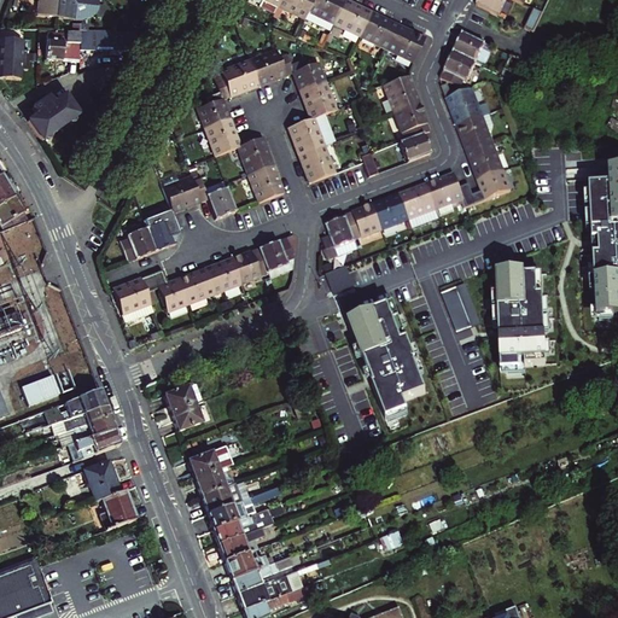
[(53,27),(54,0),(15,0),(15,9),(35,11),(34,25),(53,27)]
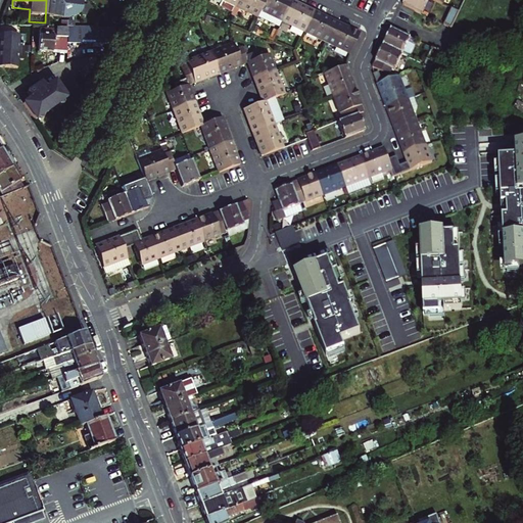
[(46,0),(45,22),(66,26),(77,20),(79,25),(81,24),(83,21),(84,18),(84,14),(78,13),(80,0),(46,0)]
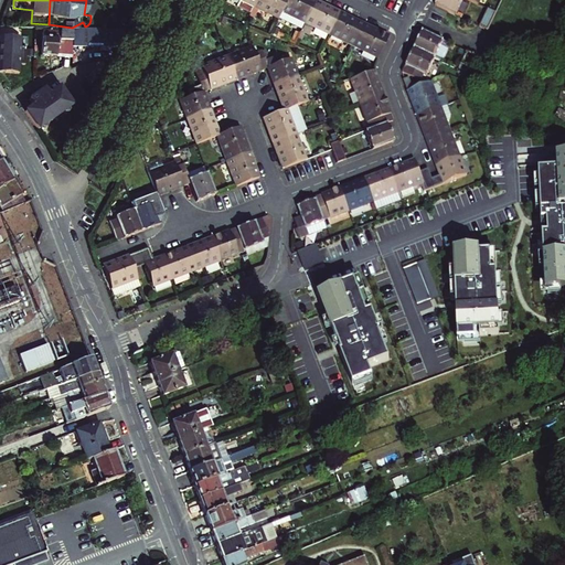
[(248,12),(252,6),(254,0),(236,0),(234,6),(248,12)]
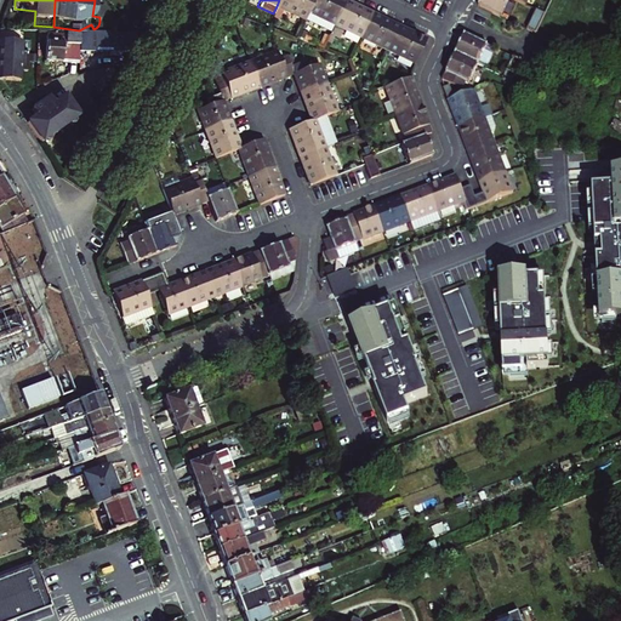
[(307,11),(312,0),(279,0),(277,6),(302,20),(307,11)]
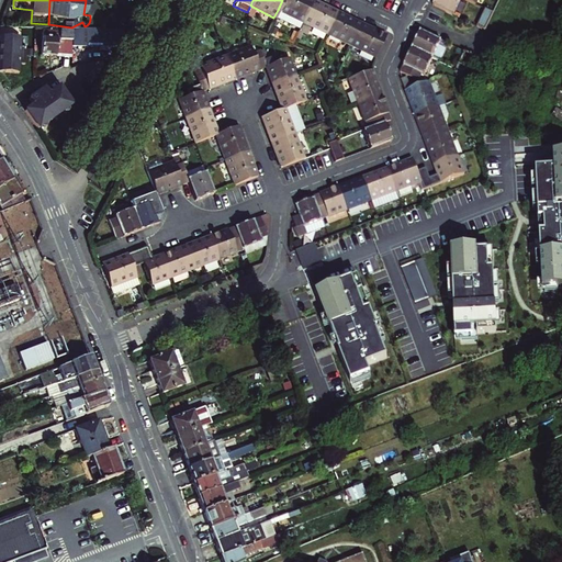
[(302,22),(312,0),(282,0),(278,10),(273,18),(298,30),(302,22)]
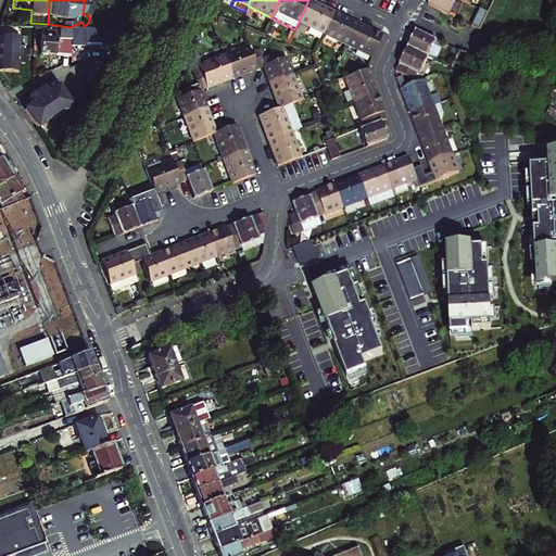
[(308,0),(299,22),(321,33),(332,11),(308,0)]
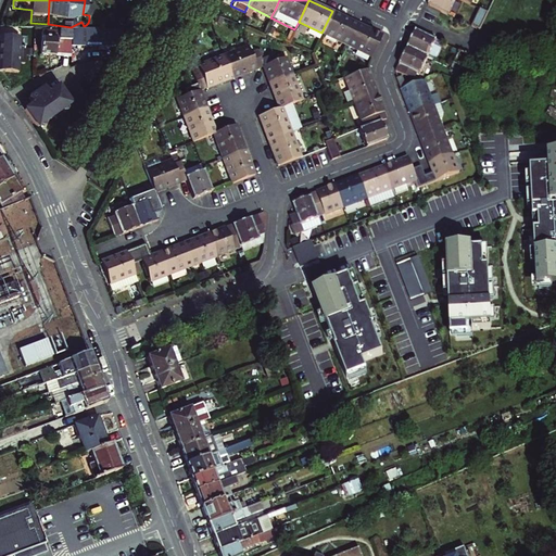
[(449,14),(454,0),(429,0),(427,4),(449,14)]
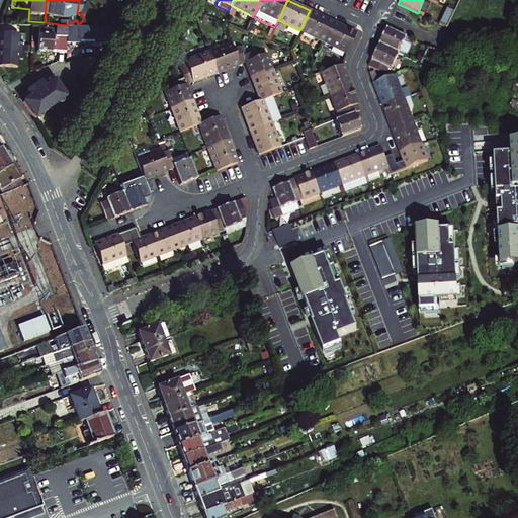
[(322,41),(332,21),(310,10),(299,30),(322,41)]
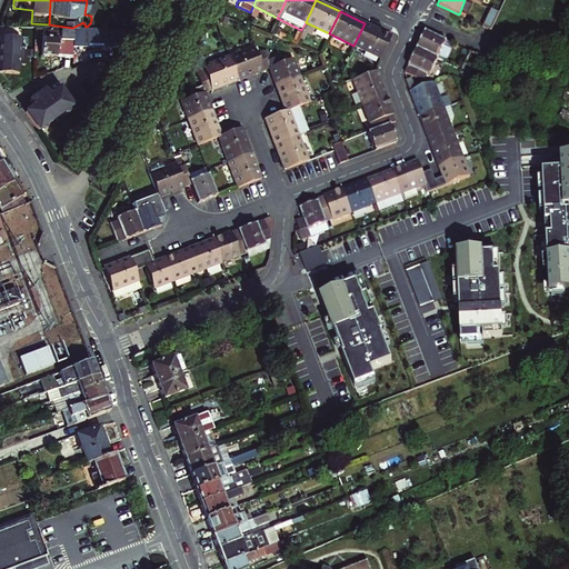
[(493,23),(497,15),(489,11),(482,26),(489,29),(493,23)]
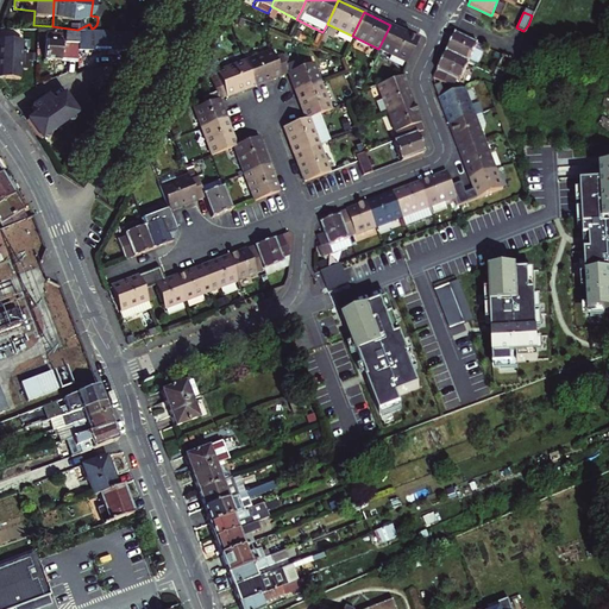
[(378,49),(405,62),(416,38),(390,25),(378,49)]
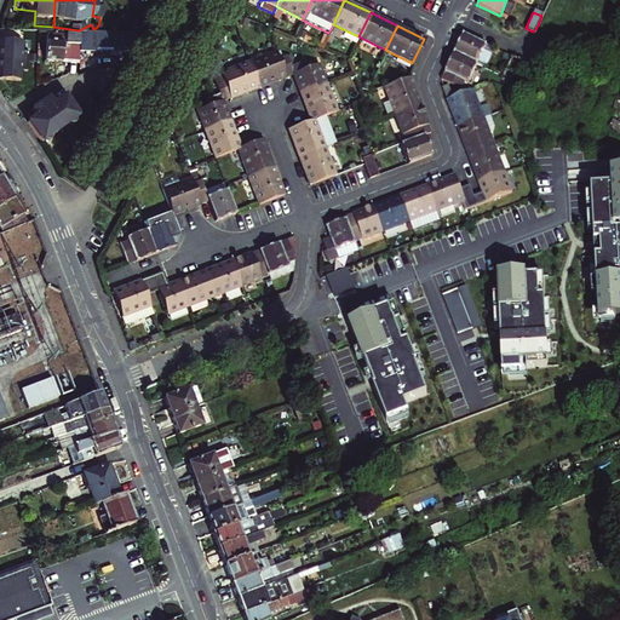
[(482,51),(487,41),(464,30),(455,50),(478,61),(482,51)]
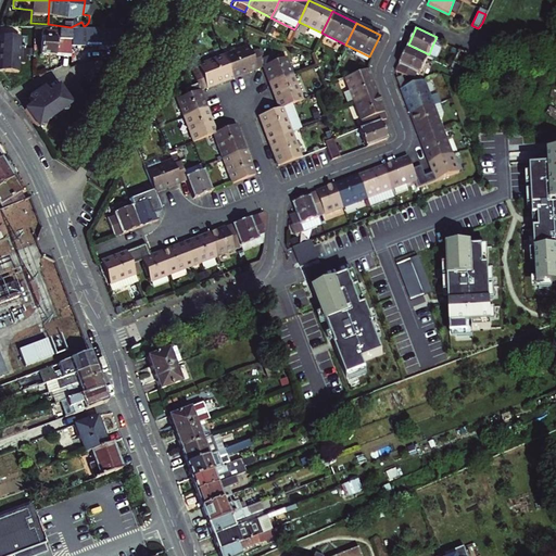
[(47,29),(46,38),(67,39),(67,37),(76,38),(76,30),(47,29)]
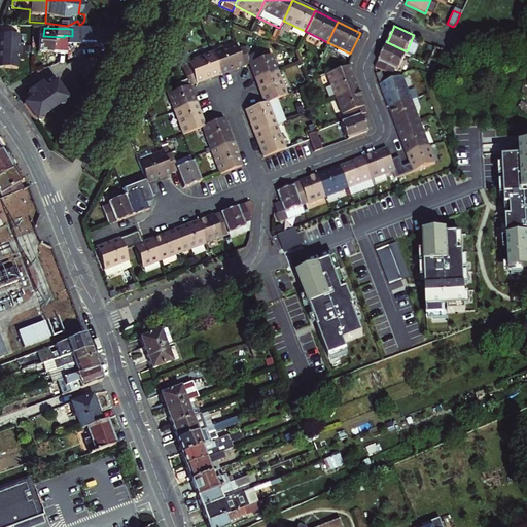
[(43,36),(35,35),(35,60),(50,61),(50,58),(58,59),(64,59),(64,50),(64,37),(43,36)]
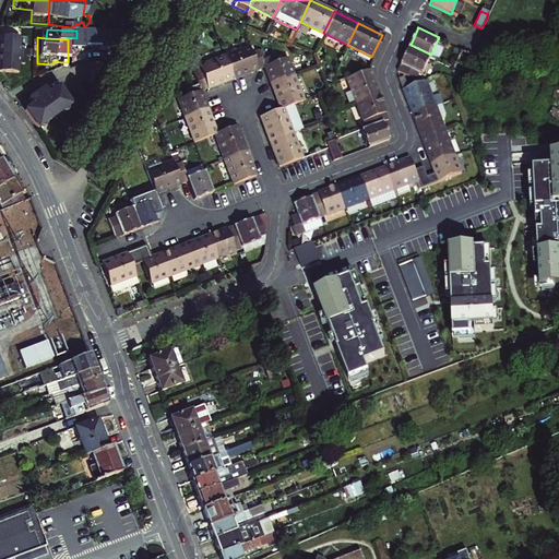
[(95,39),(95,38),(76,38),(68,37),(68,39),(68,54),(108,55),(117,38),(115,38),(113,38),(105,38),(105,39),(95,39)]
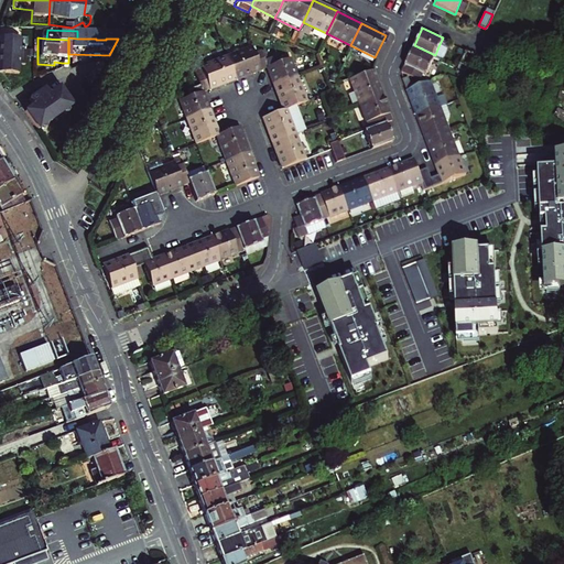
[(443,38),(438,46),(447,51),(452,42),(443,38)]
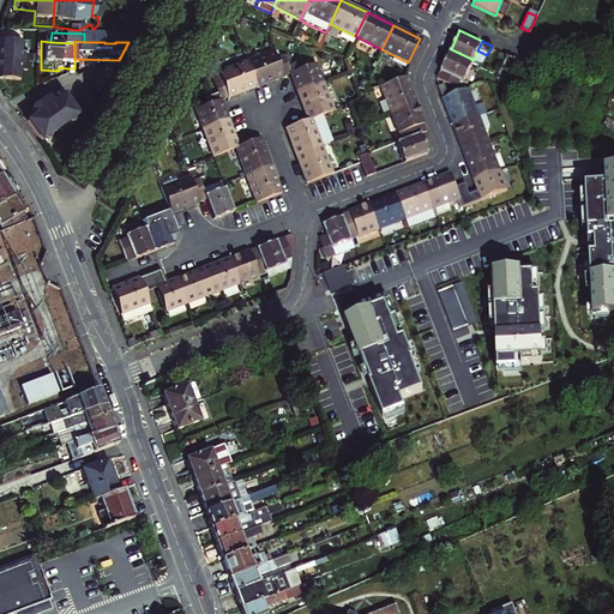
[(23,43),(1,42),(0,58),(28,60),(29,54),(22,53),(23,43)]
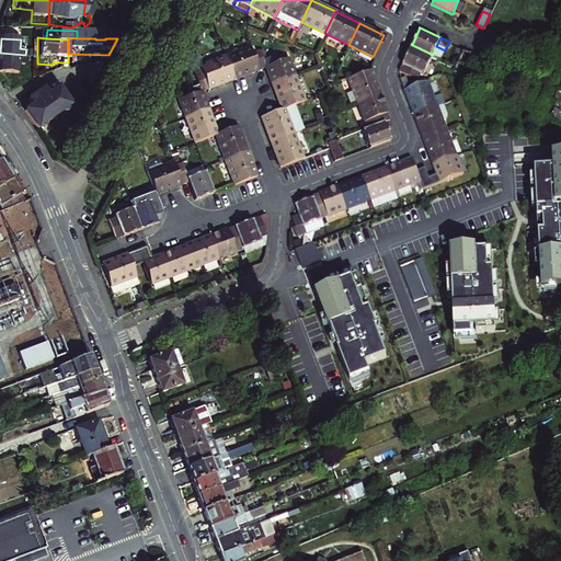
[(425,70),(433,55),(412,45),(401,67),(420,76),(423,69),(425,70)]
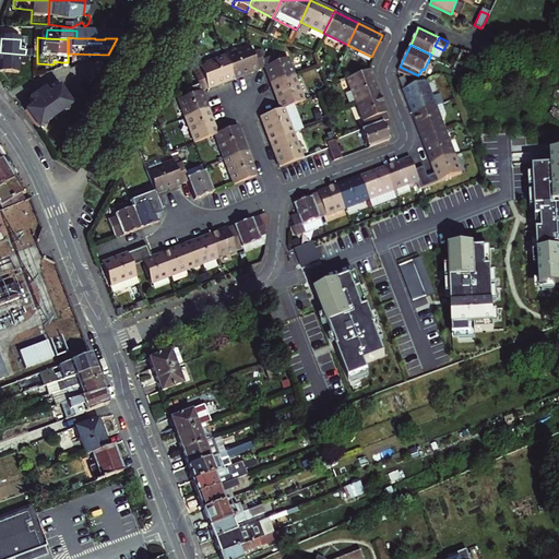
[(232,79),(257,69),(250,52),(247,46),(222,56),(232,79)]
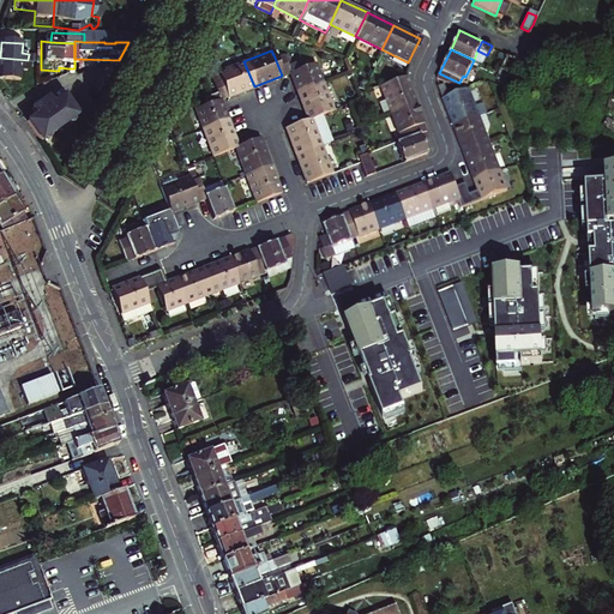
[(513,56),(505,52),(495,71),(504,74),(513,56)]
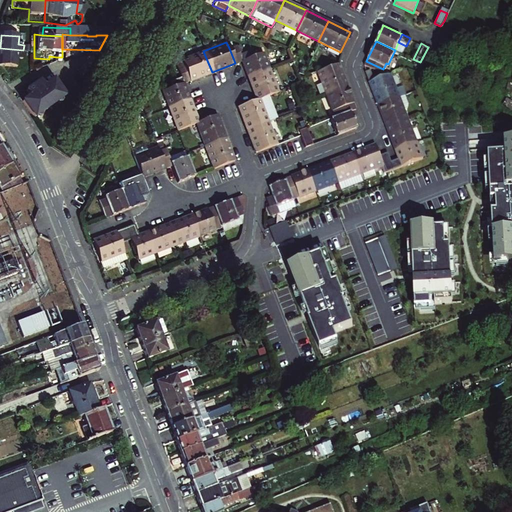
[(248,76),(269,68),(263,52),(254,55),(252,50),(240,53),(236,45),(229,48),(235,63),(241,61),(248,76)]
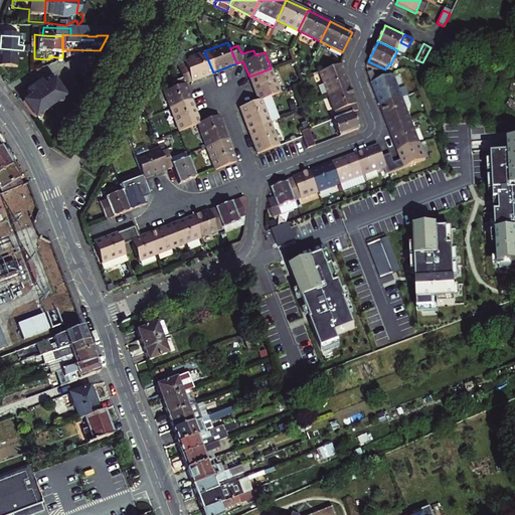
[(23,50),(0,48),(0,49),(0,65),(17,67),(17,59),(23,59),(23,50)]
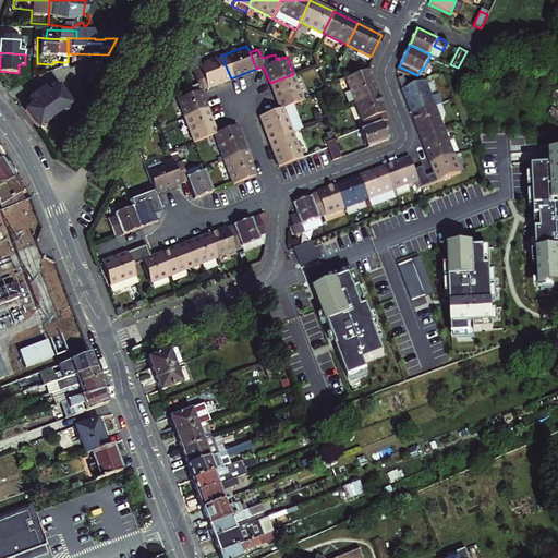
[(206,88),(231,79),(221,56),(197,65),(199,71),(206,88)]
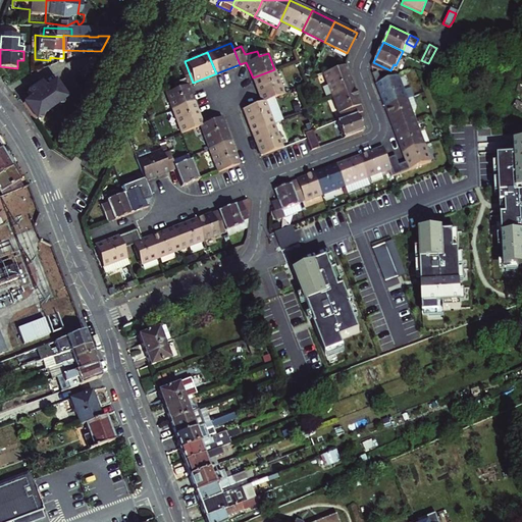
[(331,95),(352,88),(344,64),(323,72),(331,95)]
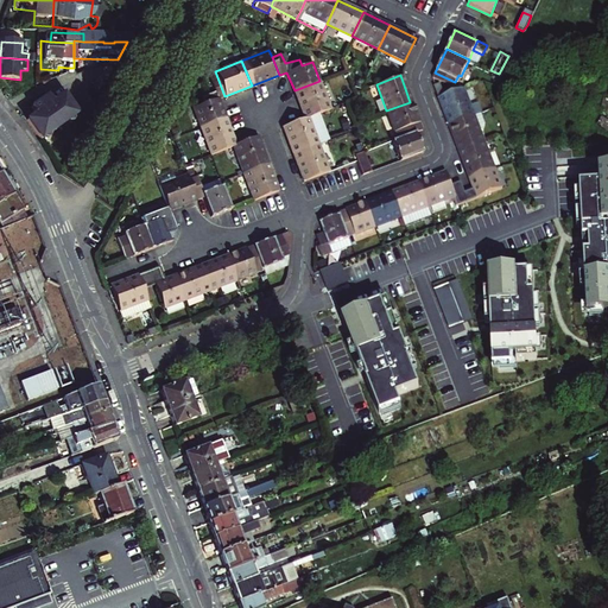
[(194,108),(201,127),(225,118),(217,99),(225,96),(217,77),(209,80),(214,92),(201,97),(203,105),(194,108)]
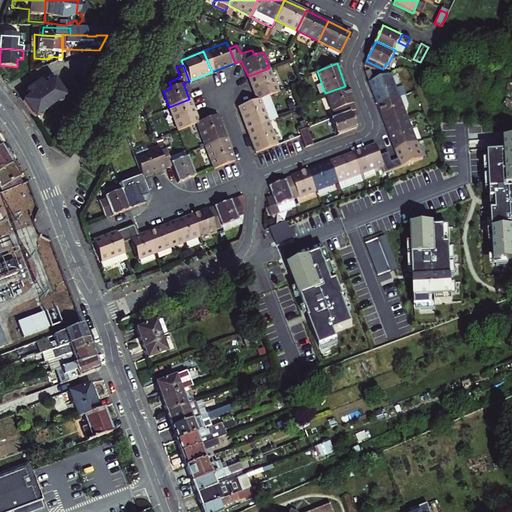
[(259,98),(278,90),(269,68),(248,76),(257,99),(259,98)]
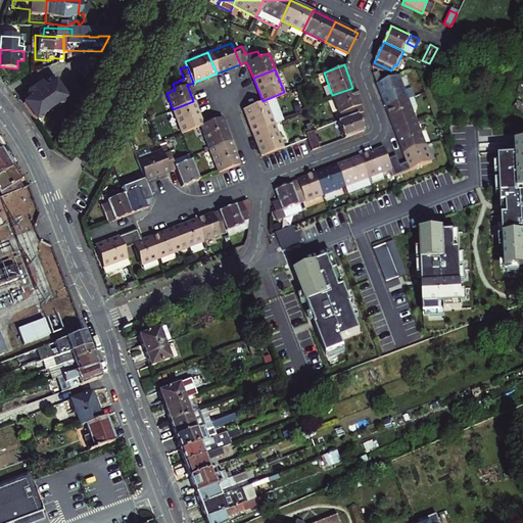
[(407,95),(397,72),(376,80),(383,99),(385,104),(407,95)]
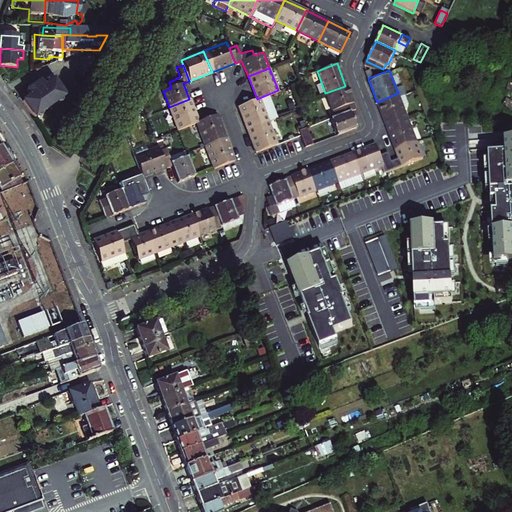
[(21,102),(13,107),(25,124),(27,122),(31,119),(47,107),(51,104),(54,103),(42,86),(35,92),(31,86),(16,96),(21,102)]
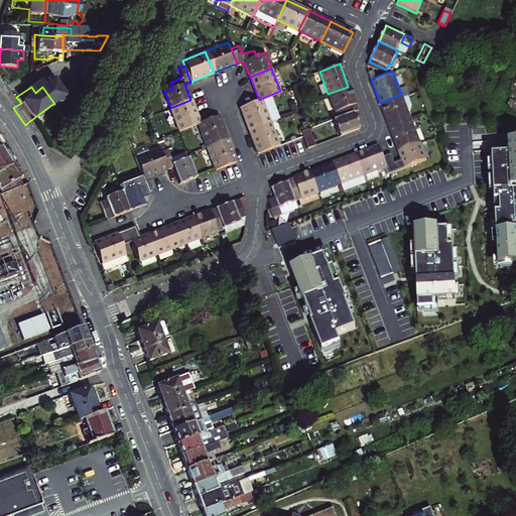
[(352,111),(357,109),(348,87),(328,94),(337,117),(352,111)]
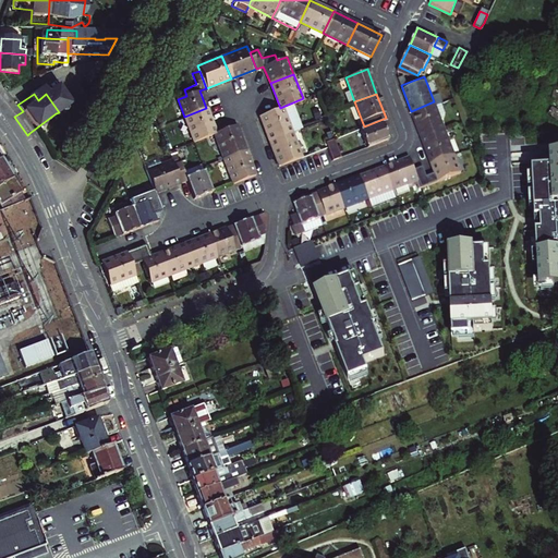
[(434,101),(411,111),(413,120),(419,134),(444,125),(434,101)]
